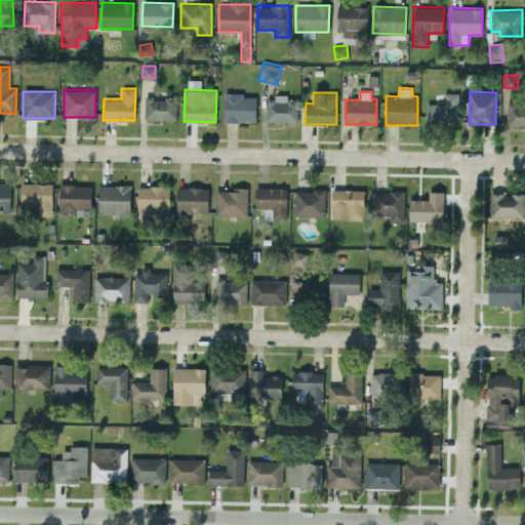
[(427,104),(426,123),(454,124),(455,93),(444,92),(443,105),(427,104)]
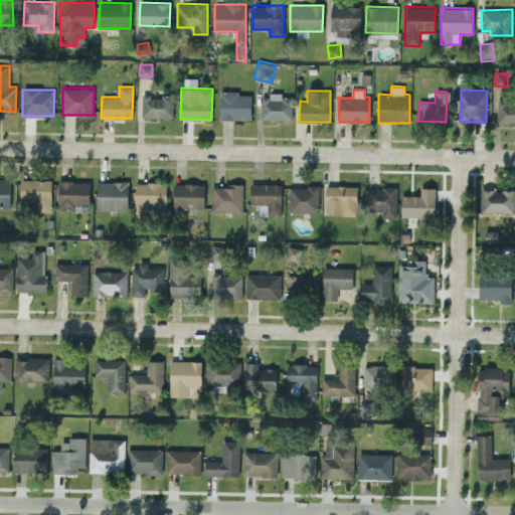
[(250,120),(251,93),(220,92),(219,119),(250,120)]
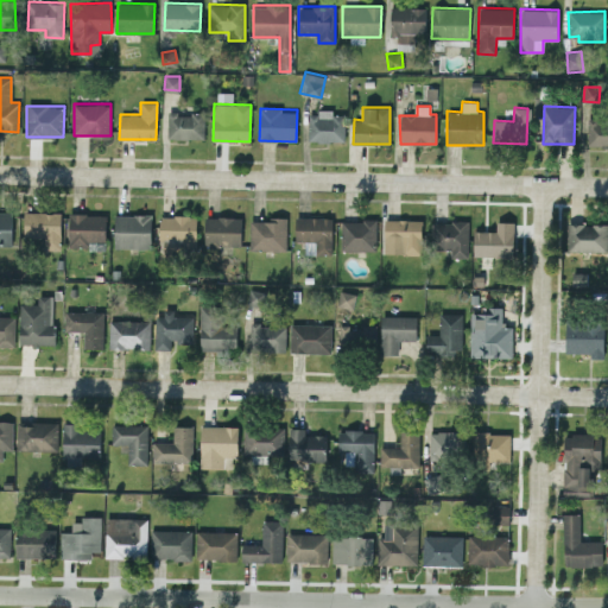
[(344,114),(333,114),(333,111),(309,111),(309,141),(344,141),(344,114)]
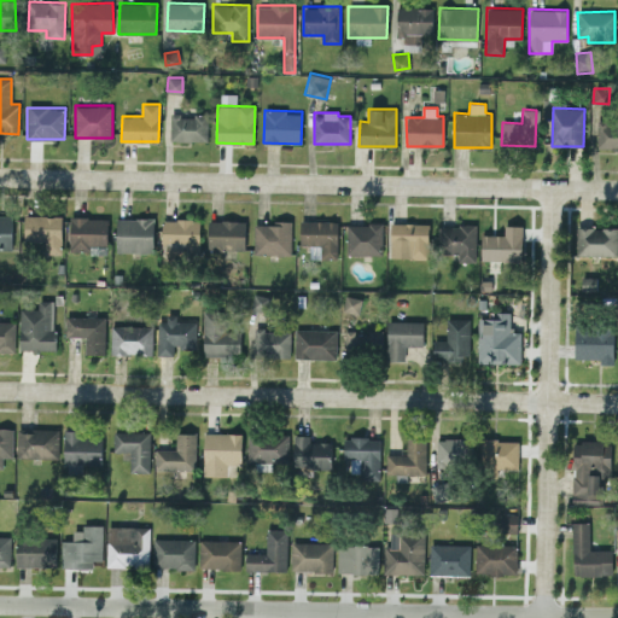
[(208,115),(170,115),(170,141),(208,140),(208,115)]
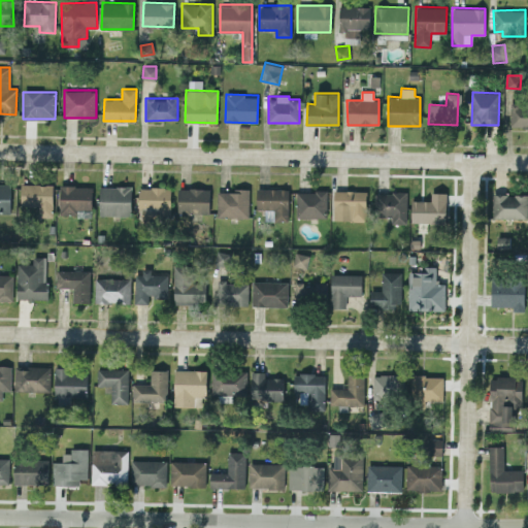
[(527,126),(527,103),(509,103),(509,126),(527,126)]
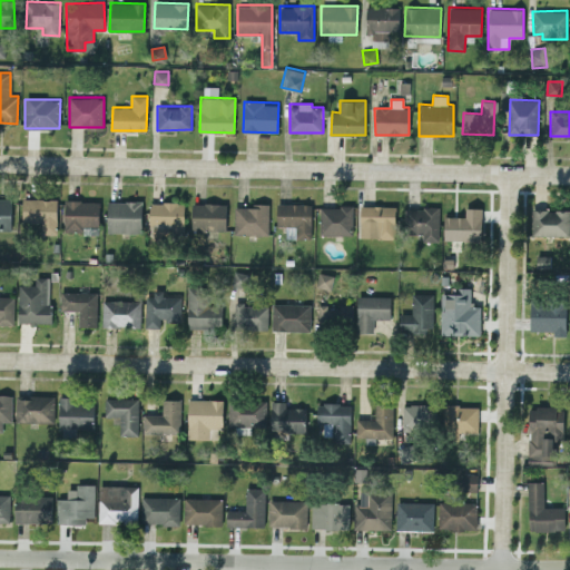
[(0,229),(11,231),(11,198),(0,197),(0,229)]
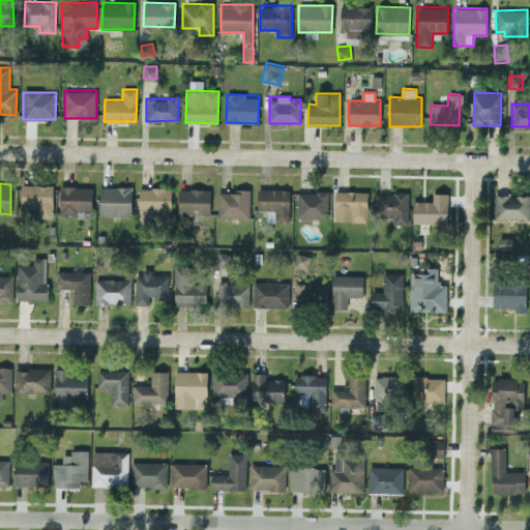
[(21,206),(37,207),(36,216),(52,217),(53,185),(21,184),(21,206)]
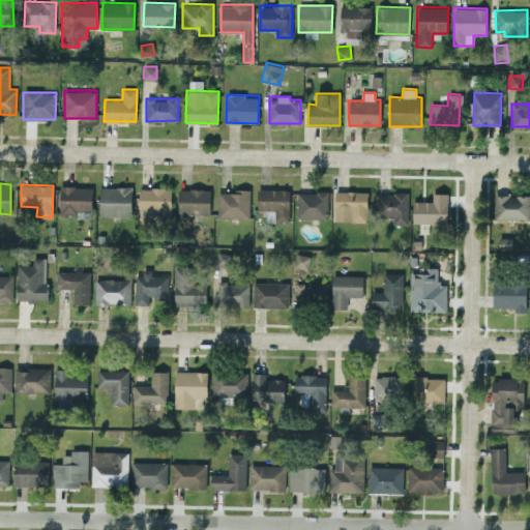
[(92,186),(60,185),(60,215),(79,215),(79,212),(92,212),(92,186)]
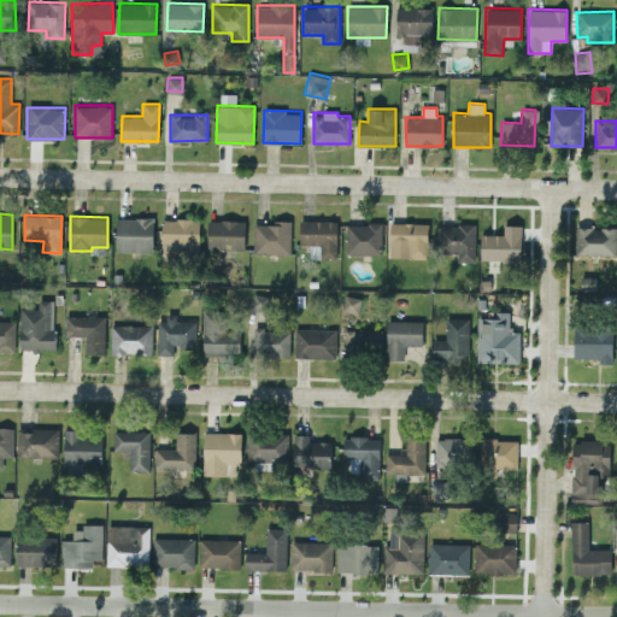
[(116,218),(116,252),(153,251),(153,218),(116,218)]
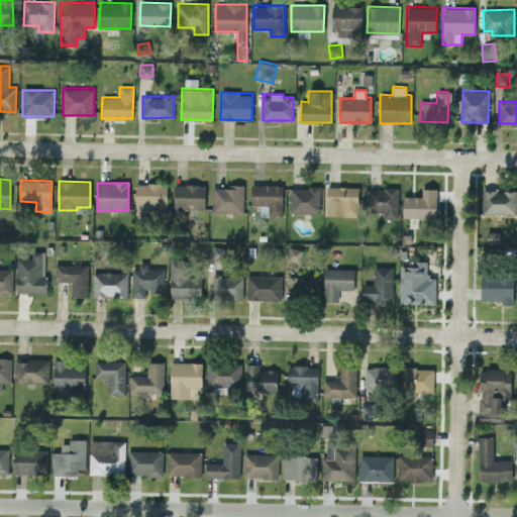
[(168,184),(136,183),(136,211),(167,211),(168,184)]
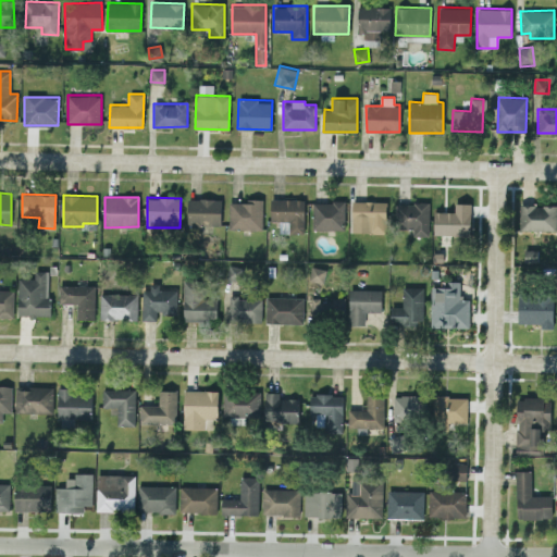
[(188,198),(187,224),(220,226),(221,199),(188,198)]
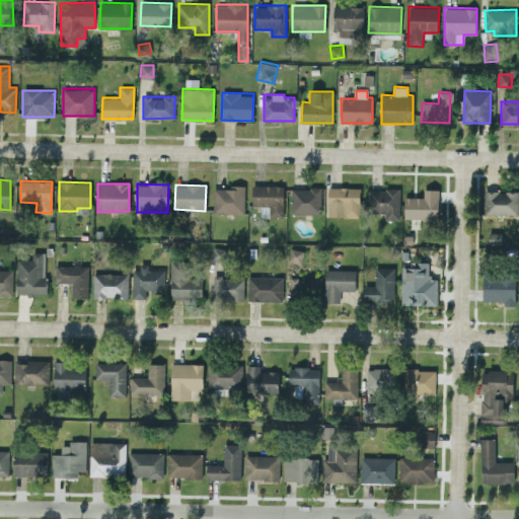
[(213,188),(213,213),(244,214),(244,186),(230,184),(230,188),(213,188)]
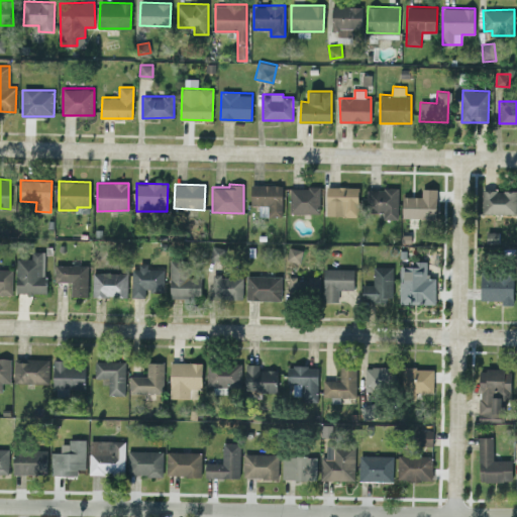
[(250,205),(260,205),(260,215),(283,216),(284,185),(251,184),(250,205)]
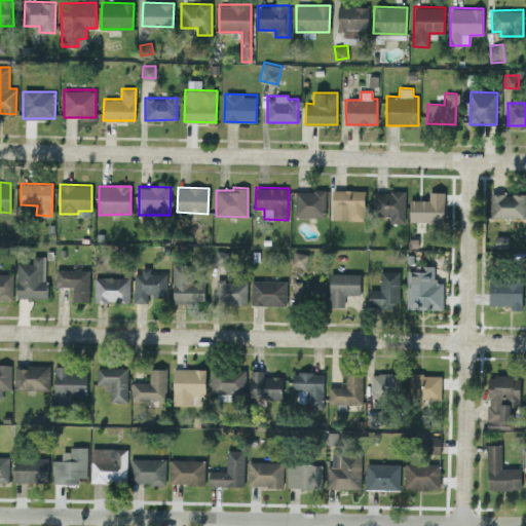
[(332,219),(365,220),(365,190),(333,189),(332,219)]
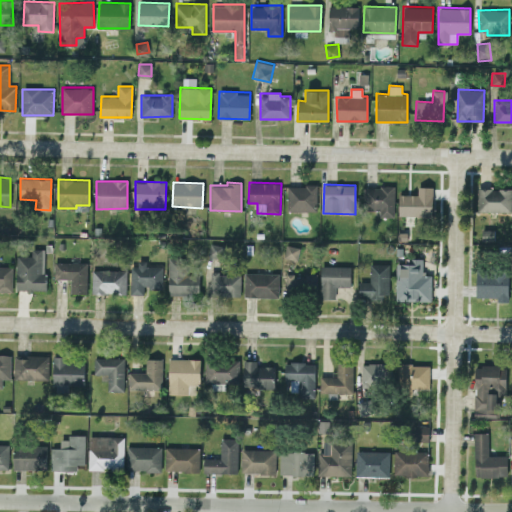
[(316,211),(317,185),(288,185),(287,210),(316,211)]
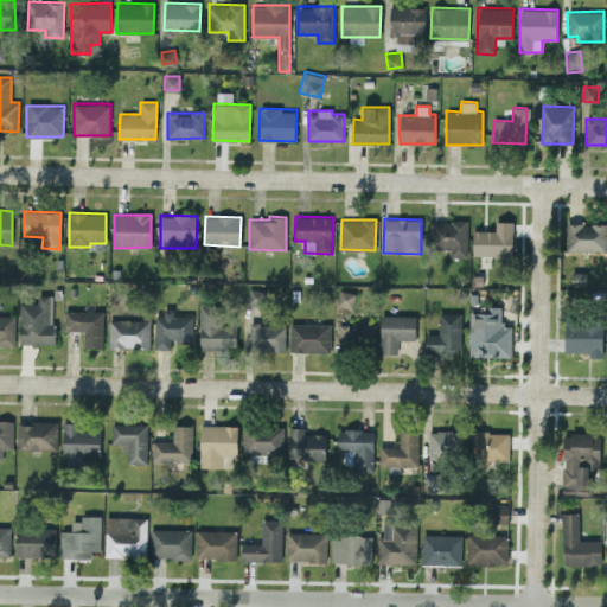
[(467,222),(430,221),(430,248),(451,249),(451,256),(467,257),(467,222)]
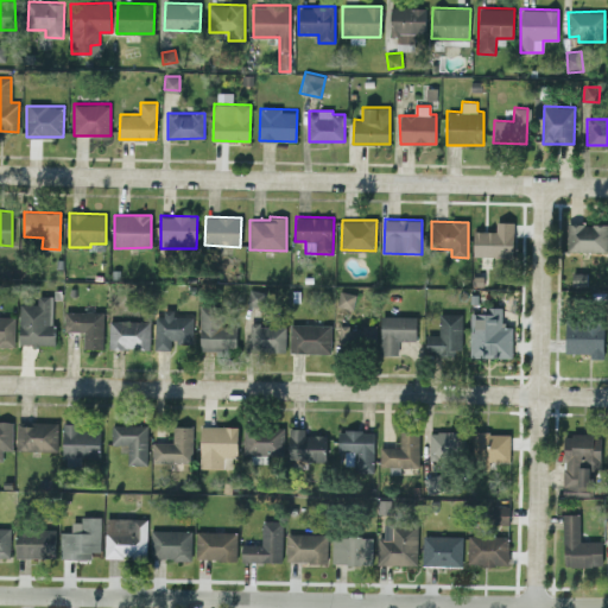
[(514,222),(496,221),(495,230),(474,230),(473,255),(514,257),(514,222)]
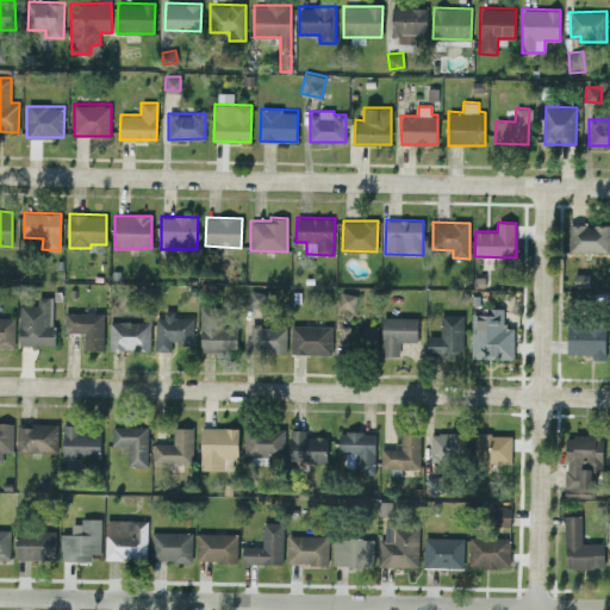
[(609,251),(609,224),(568,224),(570,251),(609,251)]
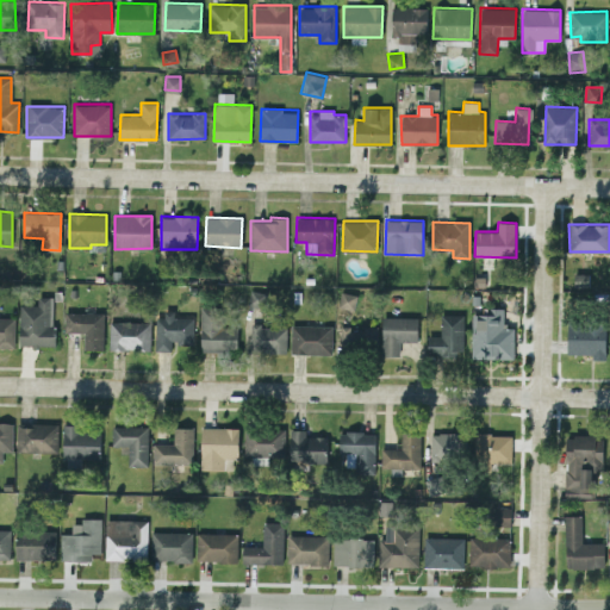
[(263,307),(267,293),(251,290),(248,304),(263,307)]
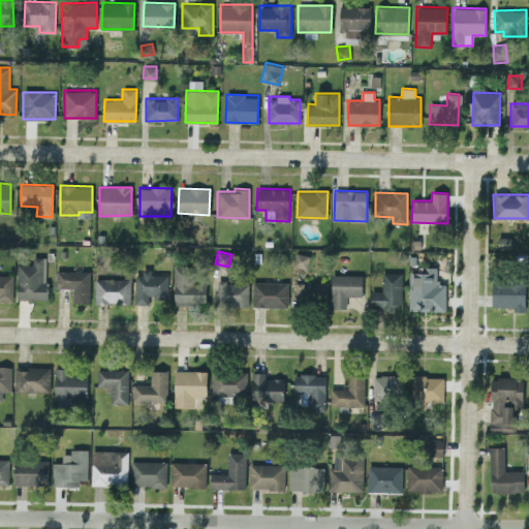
[(308,268),(309,254),(296,253),(293,267),(308,268)]
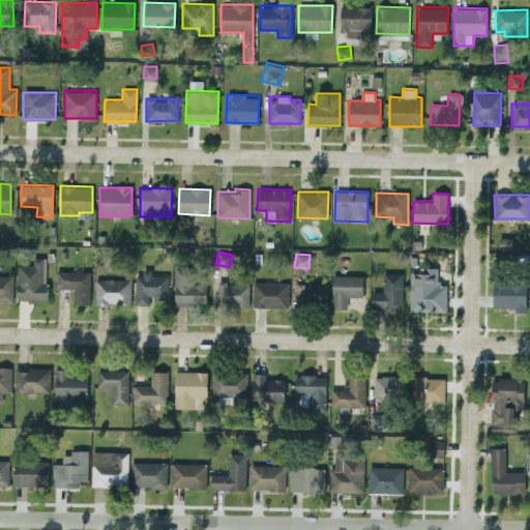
[(17,264),(17,300),(47,300),(47,258),(33,257),(33,264),(17,264)]
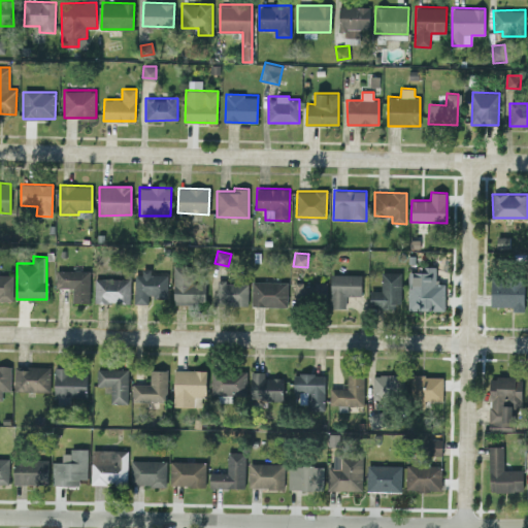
[(173,303),(205,303),(205,284),(192,283),(193,265),(174,265),(173,303)]
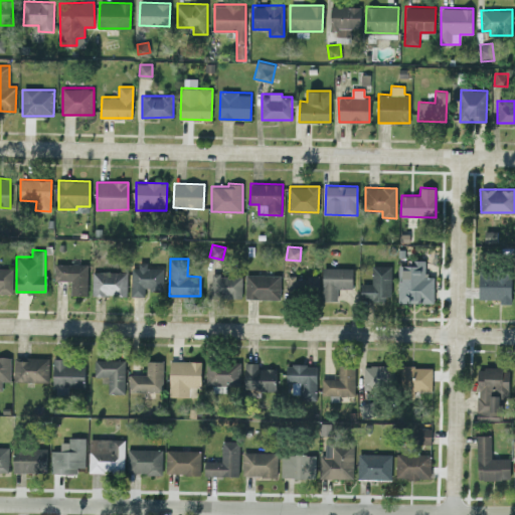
[(435,277),(425,277),(425,260),(410,260),(410,265),(398,265),(397,302),(434,303),(435,277)]
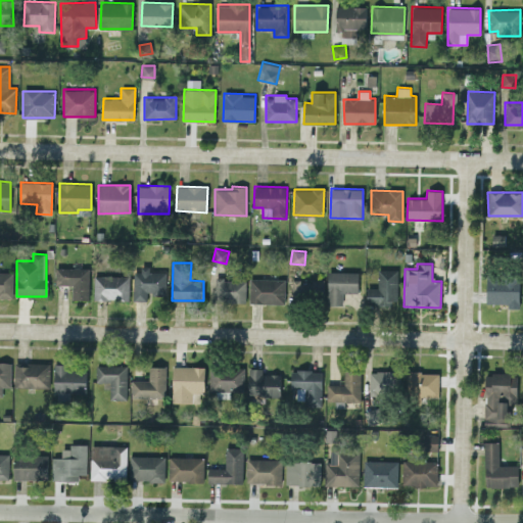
[(133,299),(147,300),(147,293),(165,293),(165,272),(149,272),(149,266),(140,266),(140,272),(134,272),(133,299)]
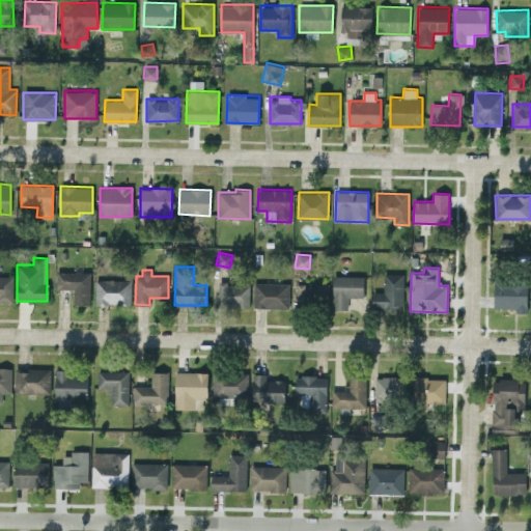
[(74,289),(73,304),(90,305),(90,272),(56,271),(56,288),(74,289)]
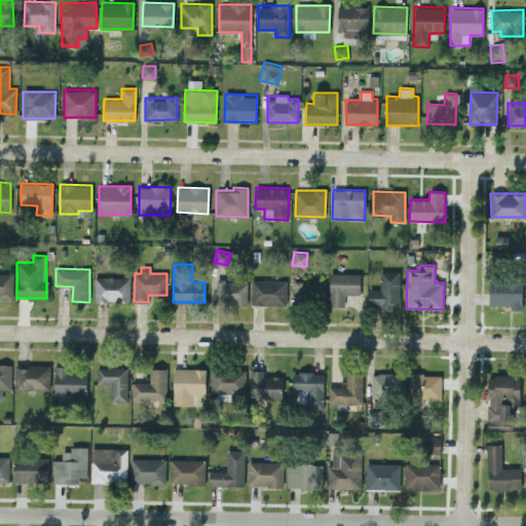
[(400,271),(379,270),(379,289),(369,289),(369,307),(399,308),(400,271)]
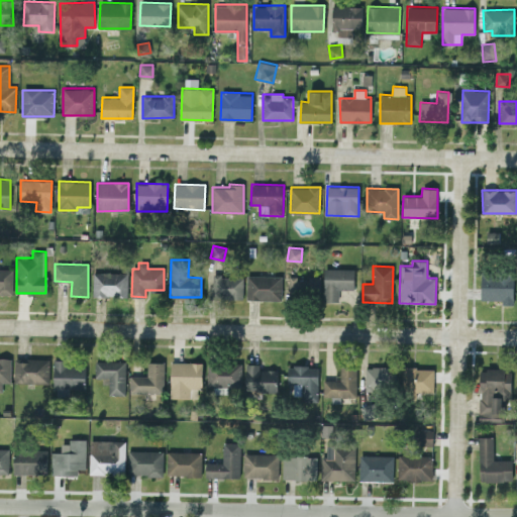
[(0,293),(12,293),(12,268),(0,268),(0,293)]
